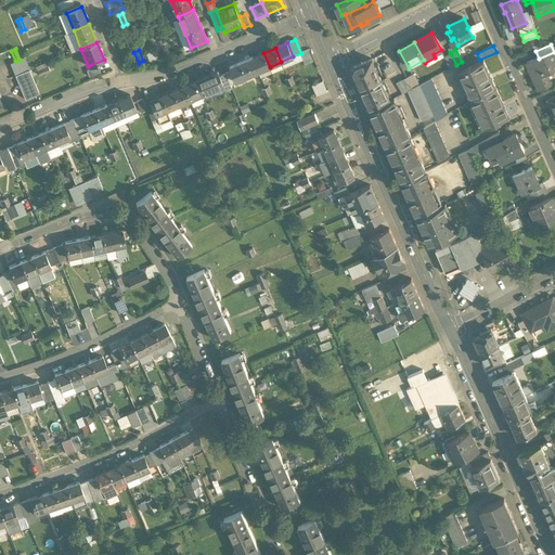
[(539,59),(528,63),(540,90),(551,85),(545,74),(554,69),(554,52),(539,59)]
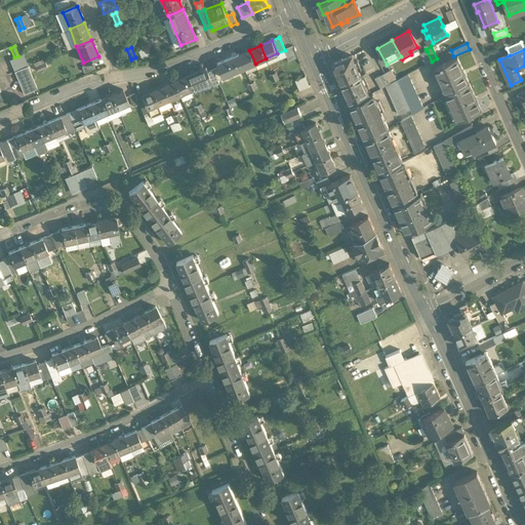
[(249,50),(239,54),(244,68),(255,64),(249,50)]
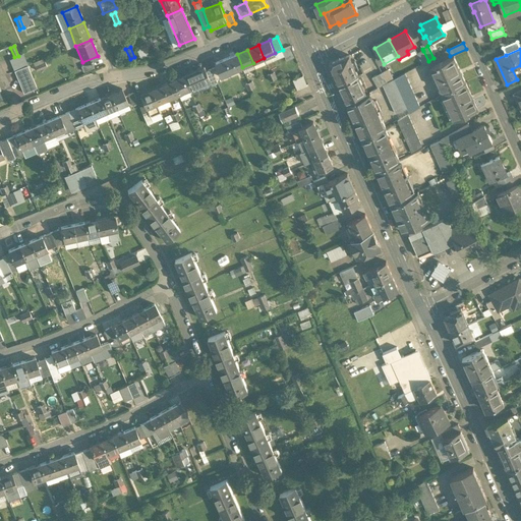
[(423,51),(417,54),(422,64),(428,61),(423,51)]
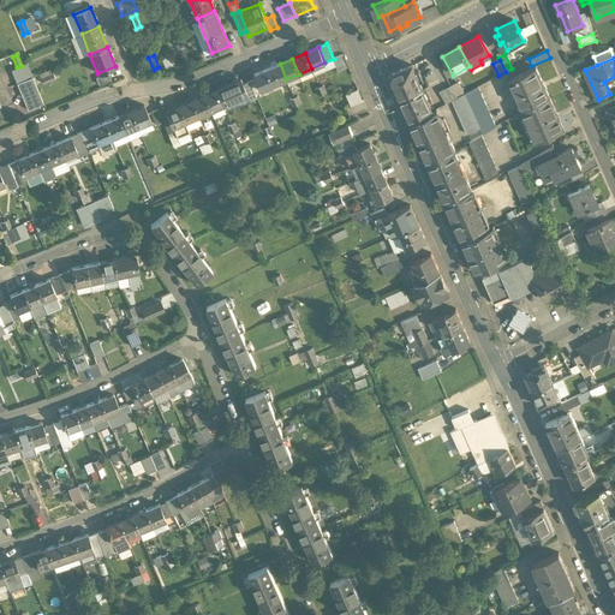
[(280,64),(266,70),(273,85),(286,79),(280,64)]
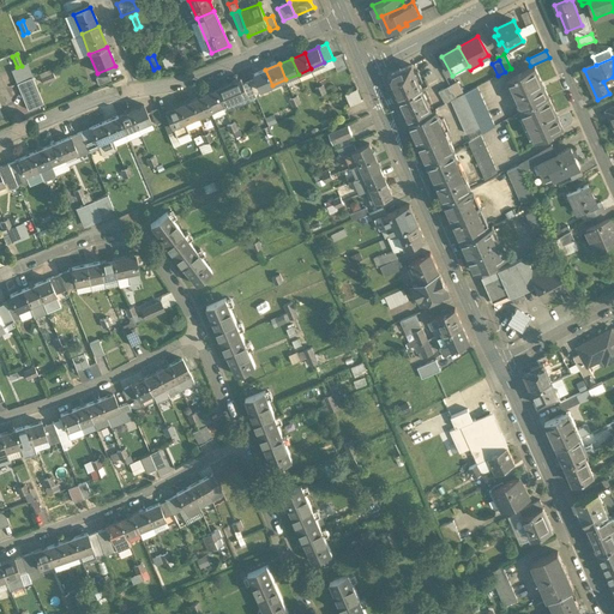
[(411,66),(389,76),(398,100),(421,89),(419,83),(422,82),(419,72),(415,74),(411,66)]
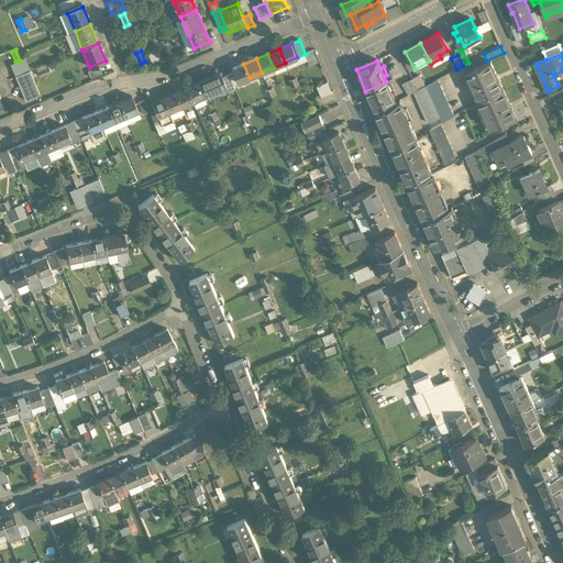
[(489,62),(464,74),(477,101),(503,90),(489,62)]
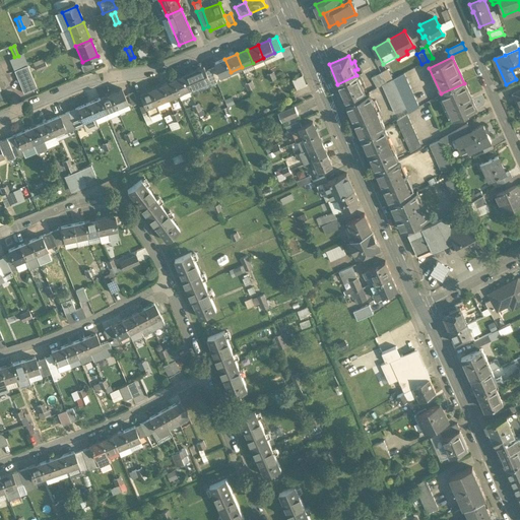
[(45,63),(35,67),(37,72),(47,67),(45,63)]
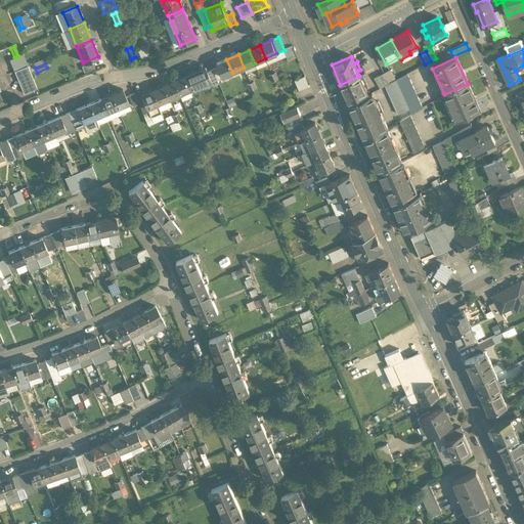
[(92,63),(82,68),(84,73),(94,69),(92,63)]
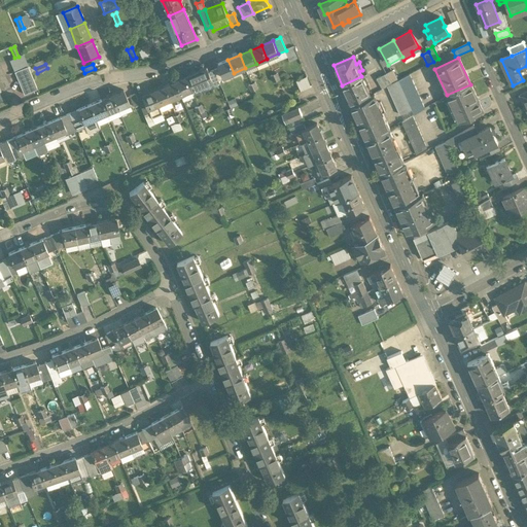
[(27,67),(13,72),(24,95),(37,89),(27,67)]
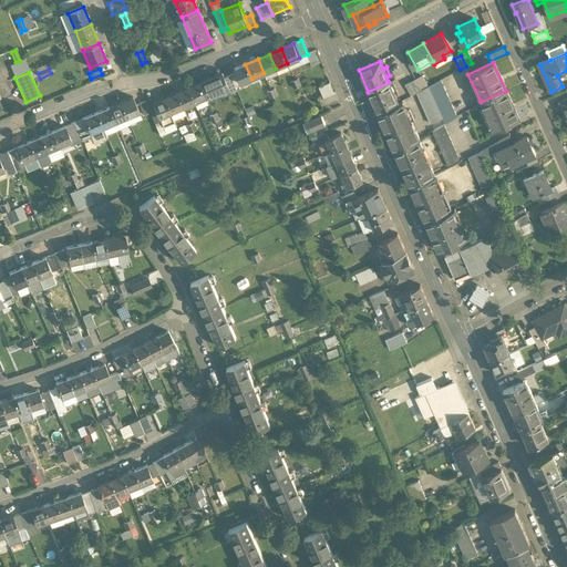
[(241,84),(236,73),(230,75),(235,86),(241,84)]
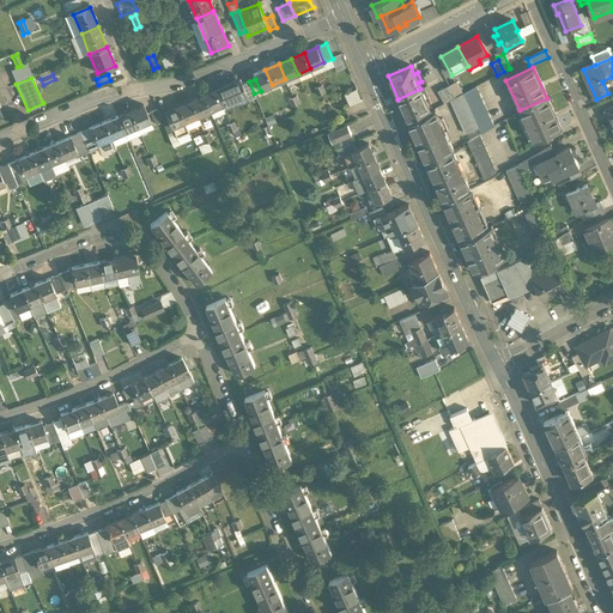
[(232,84),(216,90),(223,105),(223,107),(247,96),(243,85),(241,80),(237,82),(236,80),(232,82),(232,84)]
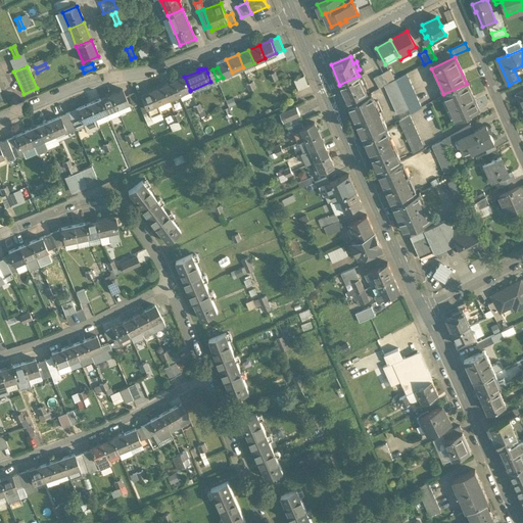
[(217,80),(212,69),(207,73),(210,82),(211,86),(218,83),(217,80)]
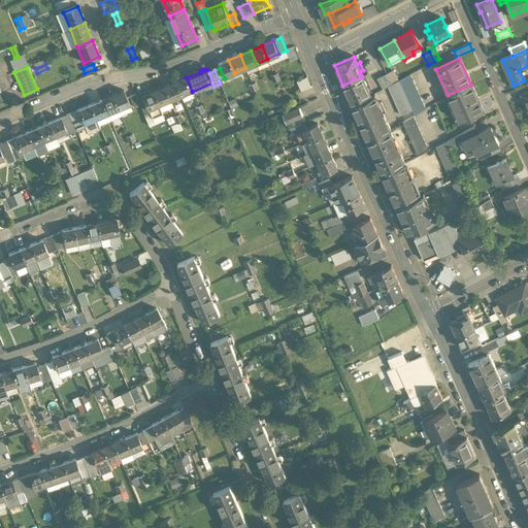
[(399,80),(393,70),(387,74),(392,85),(399,80)]
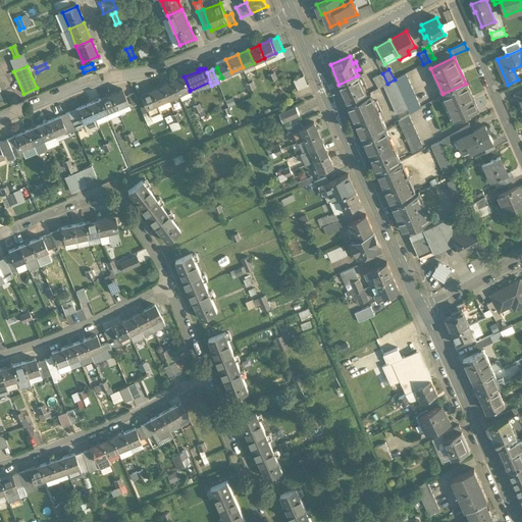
[(382,73),(374,77),(379,88),(387,84),(382,73)]
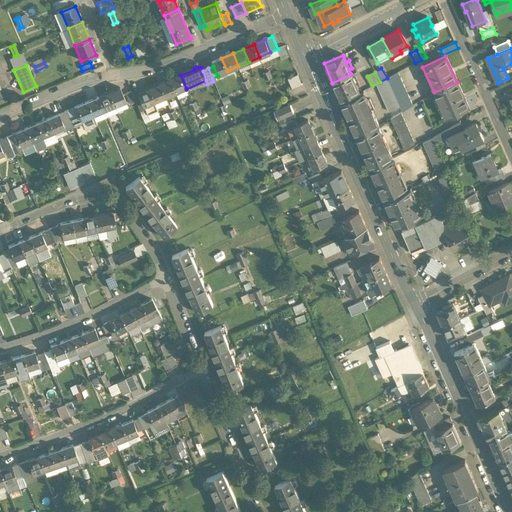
[(413,106),(398,72),(387,78),(402,112),(413,106)]
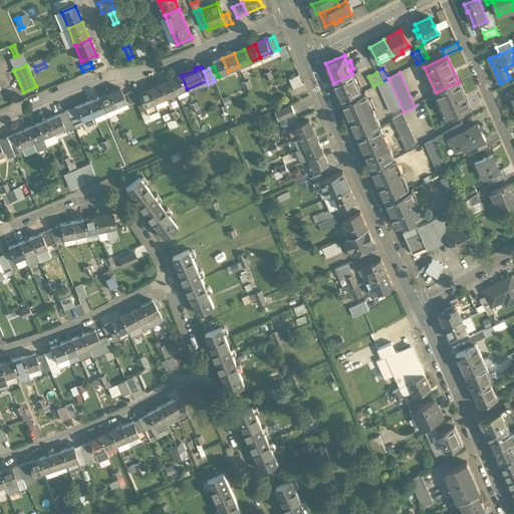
[(352,74),(333,83),(342,102),(361,94),(352,74)]
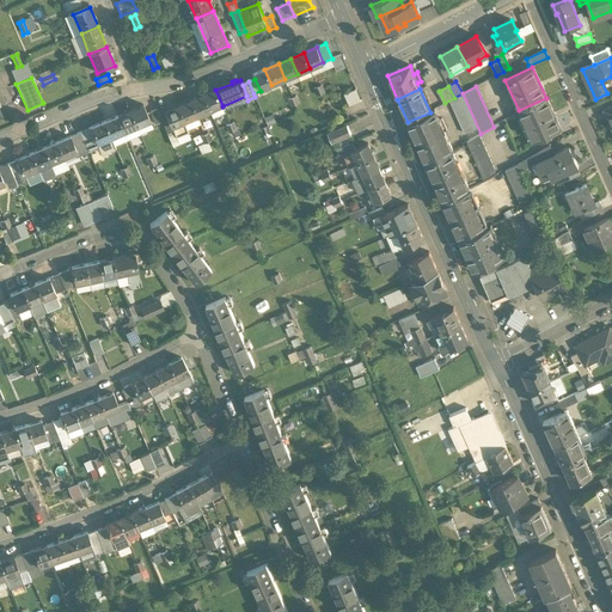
[(215,90),(203,96),(209,111),(222,105),(215,90)]
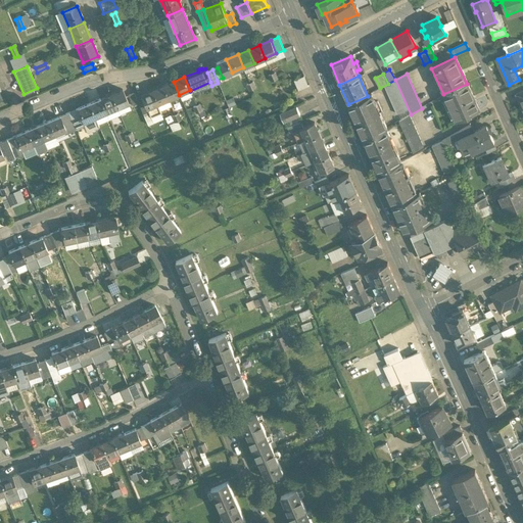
[(303,77),(293,81),(298,91),(308,87),(303,77)]
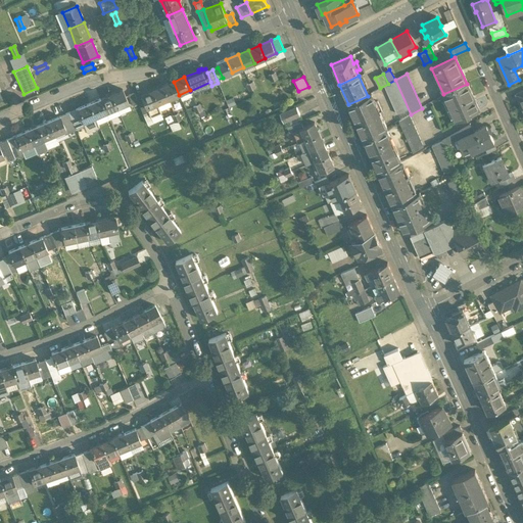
[(179,95),(174,82),(162,87),(168,100),(179,95)]
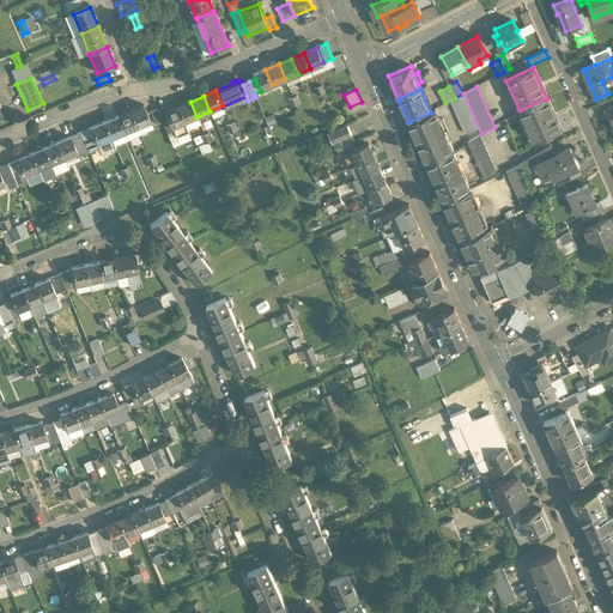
[(547,98),(520,110),(535,144),(553,134),(553,133),(562,129),(547,98)]
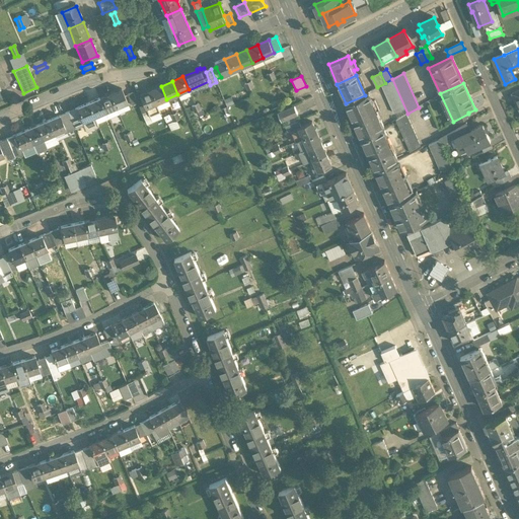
[(161,86),(150,90),(155,103),(166,99),(161,86)]
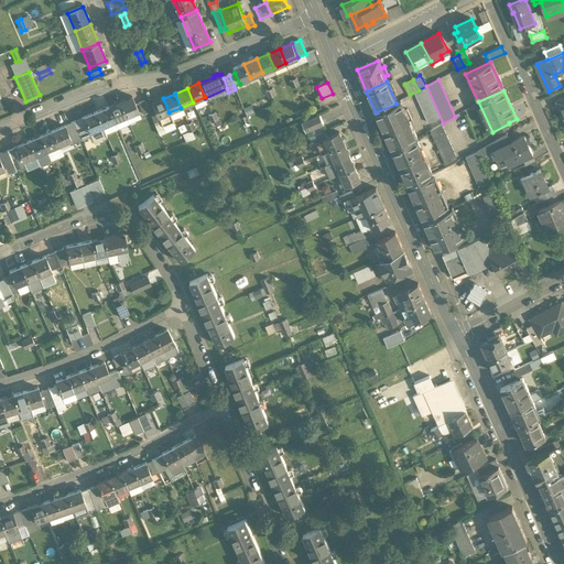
[(131,97),(119,102),(126,117),(138,111),(131,97)]
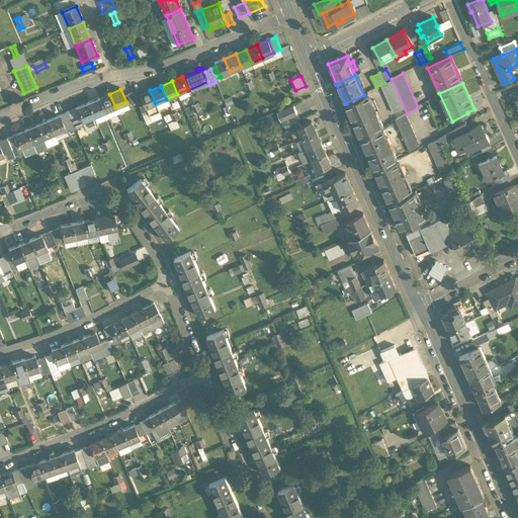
[(148,92),(135,97),(137,103),(140,108),(152,103),(148,92)]
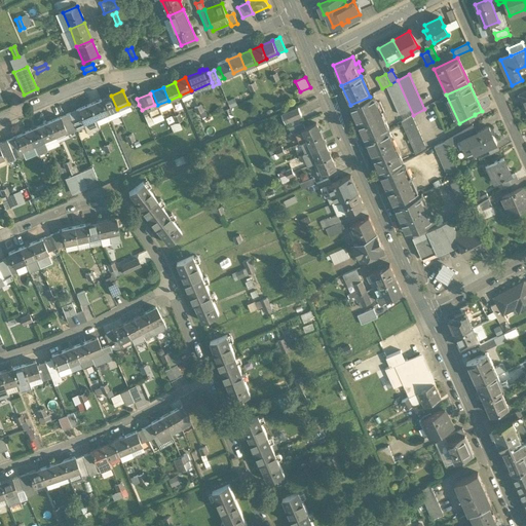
[(135,95),(129,97),(134,107),(139,105),(137,99),(135,95)]
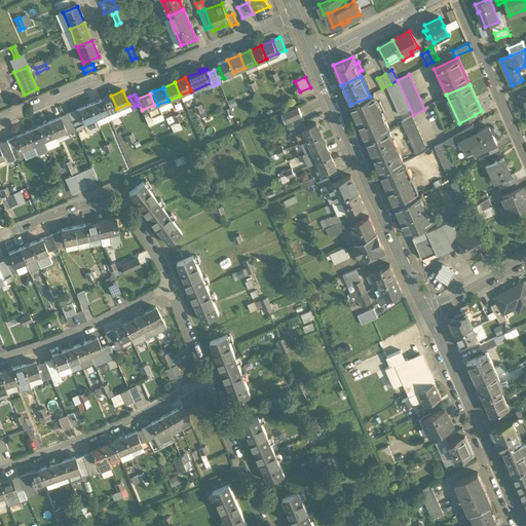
[(378,104),(374,95),(370,97),(350,105),(365,141),(388,130),(384,121),(382,122),(378,113),(380,112),(377,104),(378,104)]
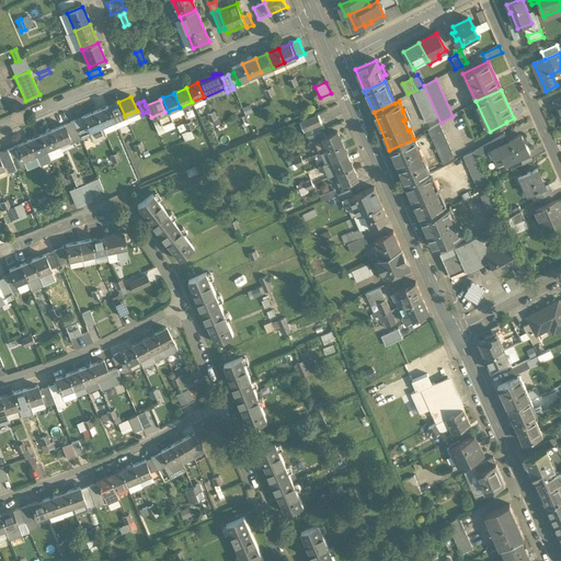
[(118,102),(107,107),(113,122),(125,116),(118,102)]
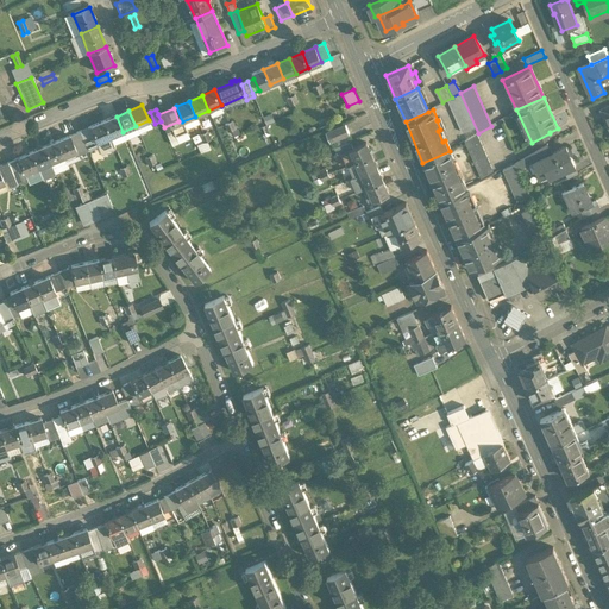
[(123,132),(117,117),(104,121),(110,137),(123,132)]
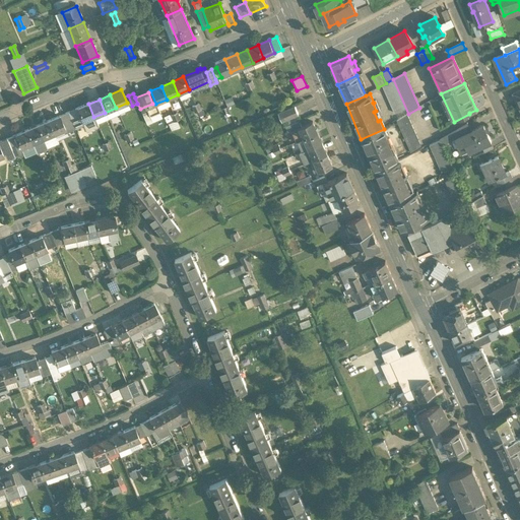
[(88,104),(77,109),(83,122),(93,117),(88,104)]
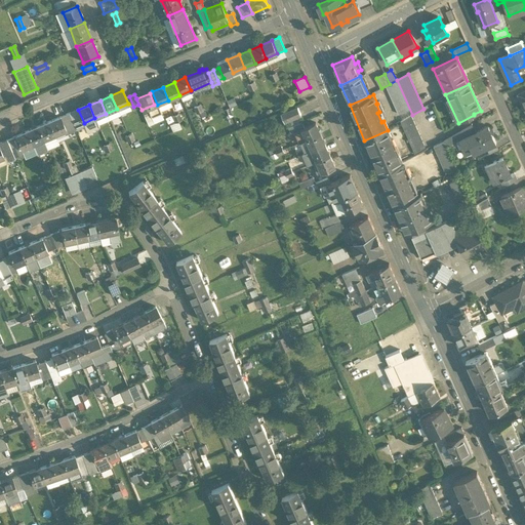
[(297,108),(281,115),(284,123),(300,116),(297,108)]
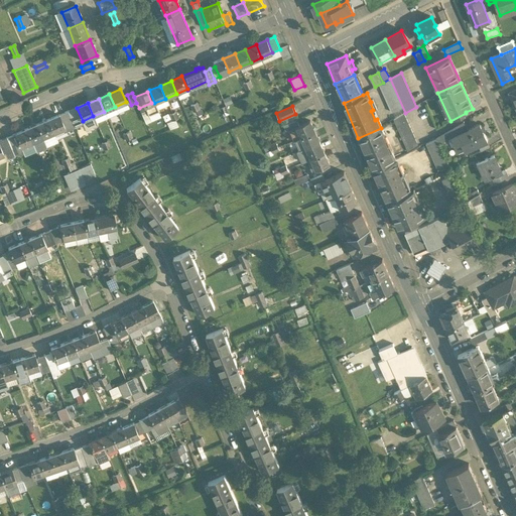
[(75,109),(68,112),(73,123),(80,120),(75,109)]
